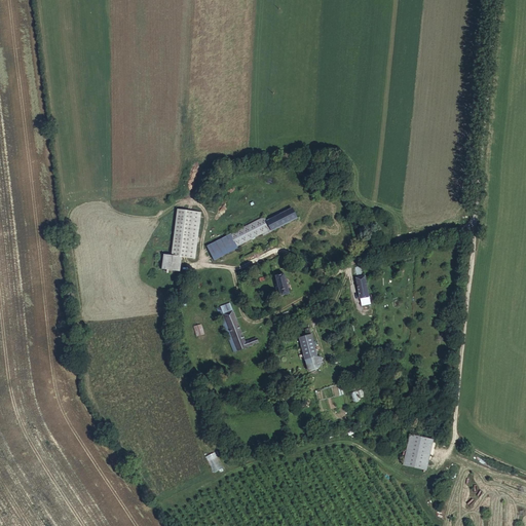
[(295,210),(236,237),(234,233),(209,246),(215,260),(239,249),(238,247),(265,234),(266,236),(300,221),(295,210)]
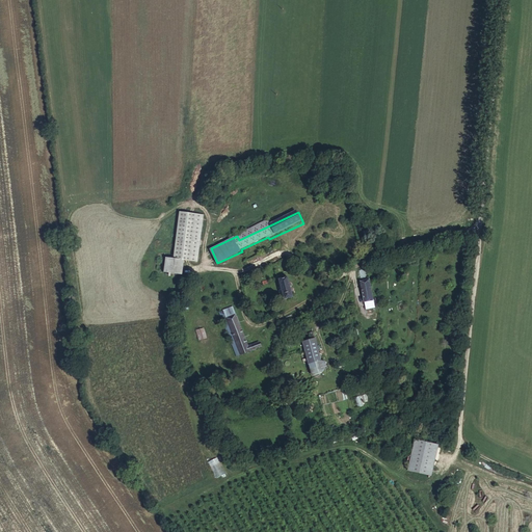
[(183,275),(185,262),(198,263),(204,215),(179,213),(175,259),(165,259),(164,273),(183,275)]
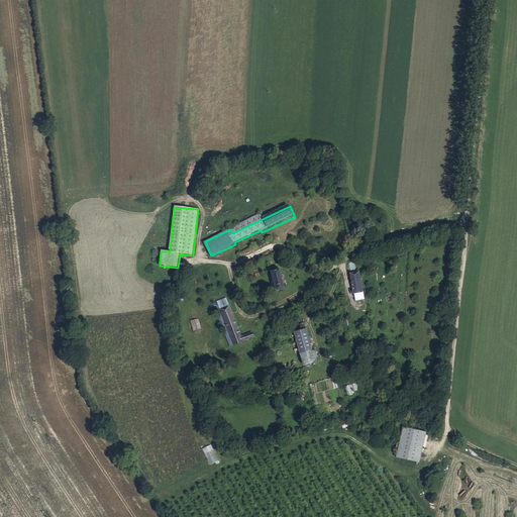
[(226,253),(225,249),(211,255),(213,259),(216,261),(220,261),(224,257),(226,253)]
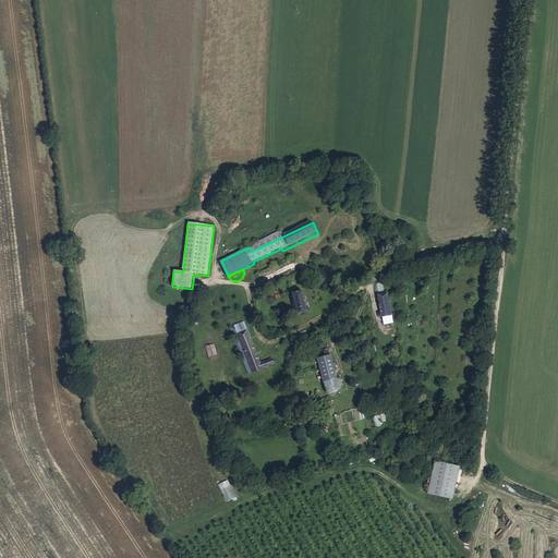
[(314,314),(308,292),(298,294),(304,316),(314,314)]
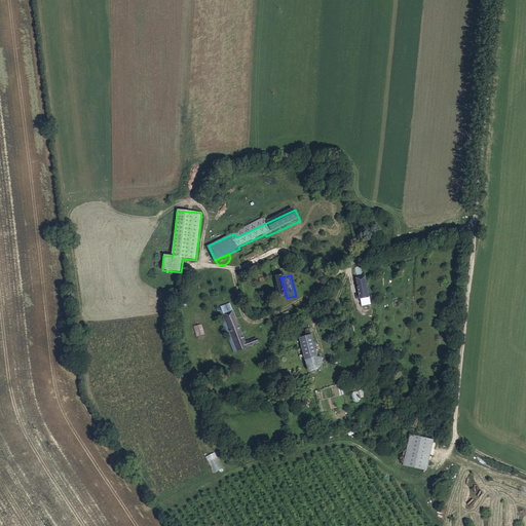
[(374,299),(370,279),(362,280),(365,301),(374,299)]
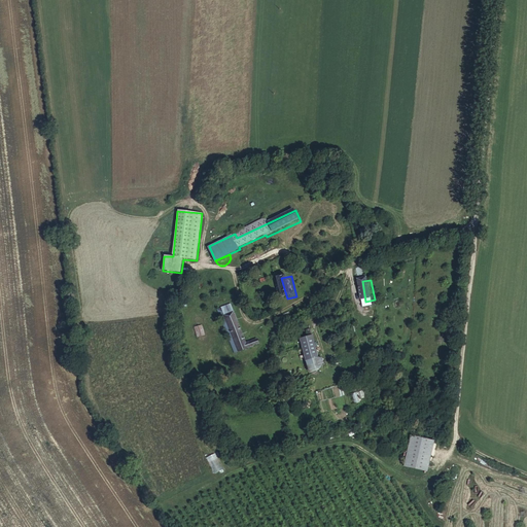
[(234,331),(244,327),(240,316),(229,320),(234,331)]
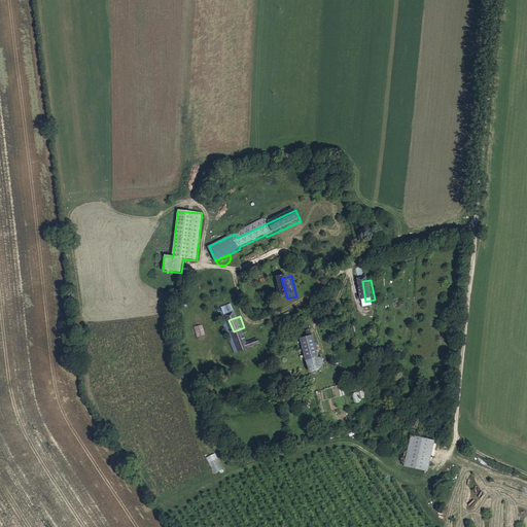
[(250,341),(244,327),(234,331),(244,352),(266,345),(262,337),(250,341)]
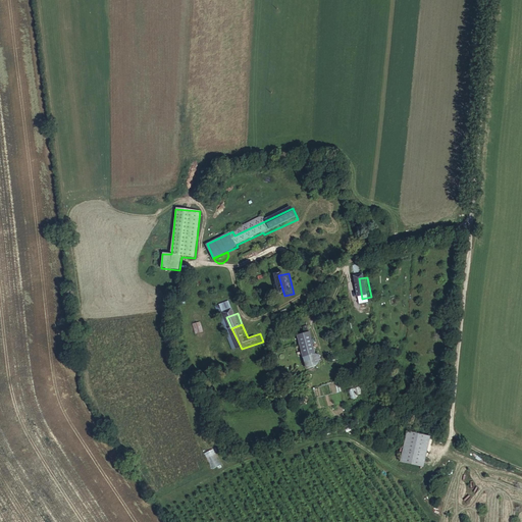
[(320,358),(312,327),(307,328),(309,334),(302,336),(311,370),(322,368),(326,362),(325,357),(320,358)]
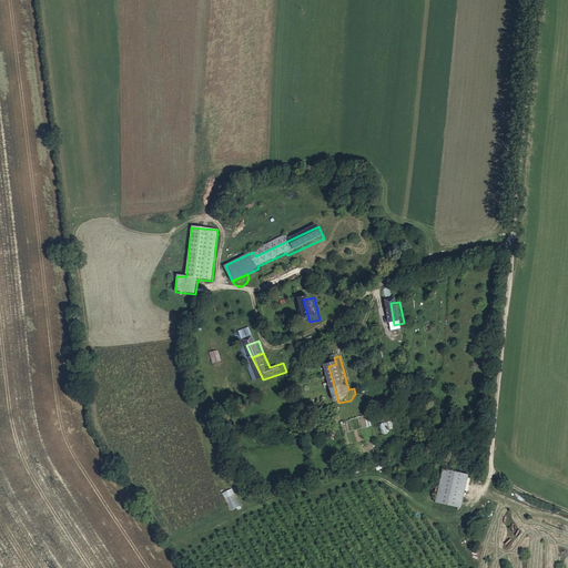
[(266,396),(277,392),(274,383),(263,387),(266,396)]
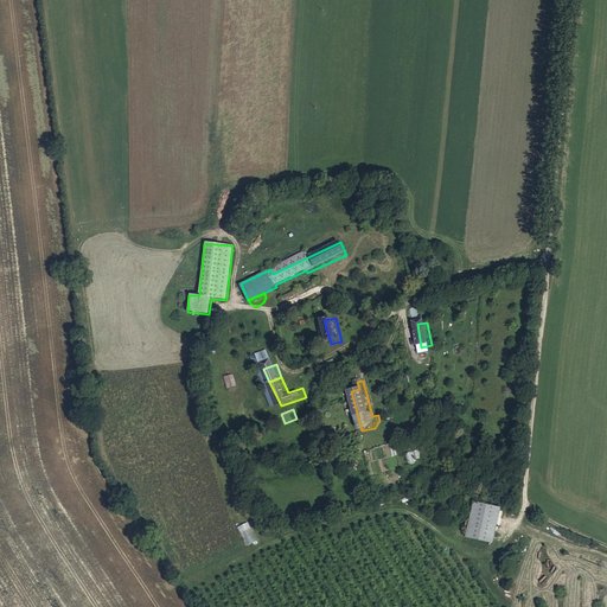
[(502,509),(473,503),(466,540),(493,545),(502,509)]
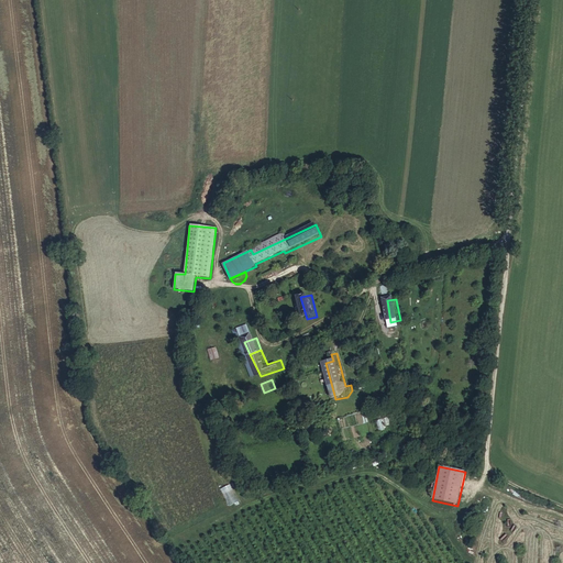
[(231,485),(221,488),(228,507),(238,503),(231,485)]
